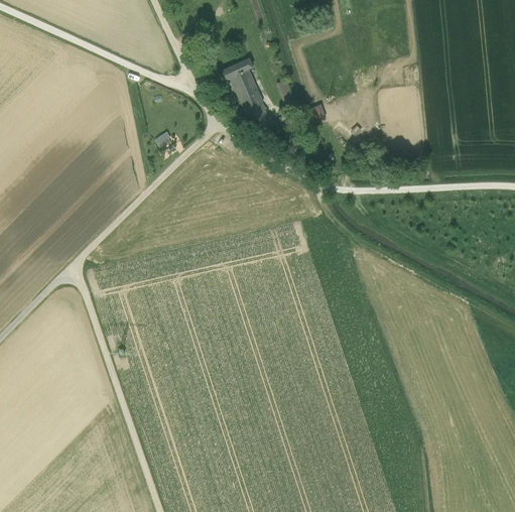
[(264,100),(250,65),(253,64),(250,56),(222,69),(225,76),(230,74),(246,110),(262,100),(264,100)]
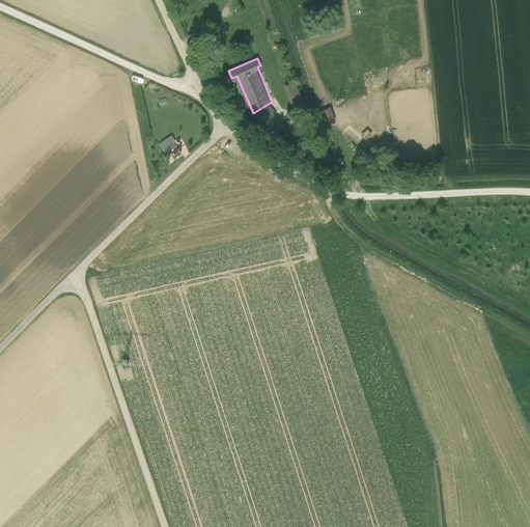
[(295,74),(285,77),(294,103),(304,100),(295,74)]
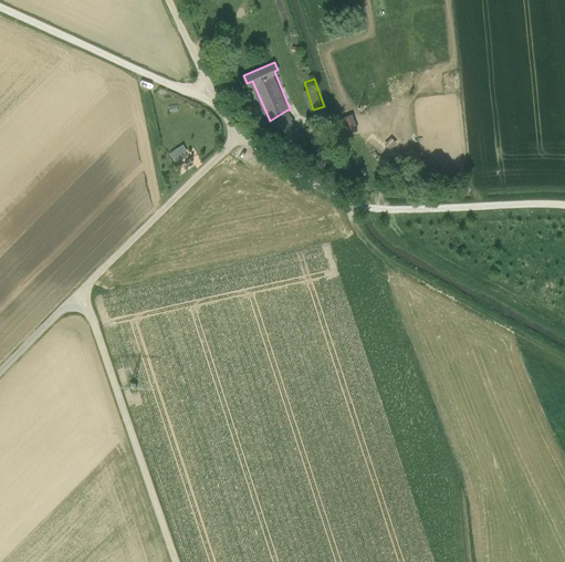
[(288,110),(270,121),(283,142),(302,131),(288,110)]
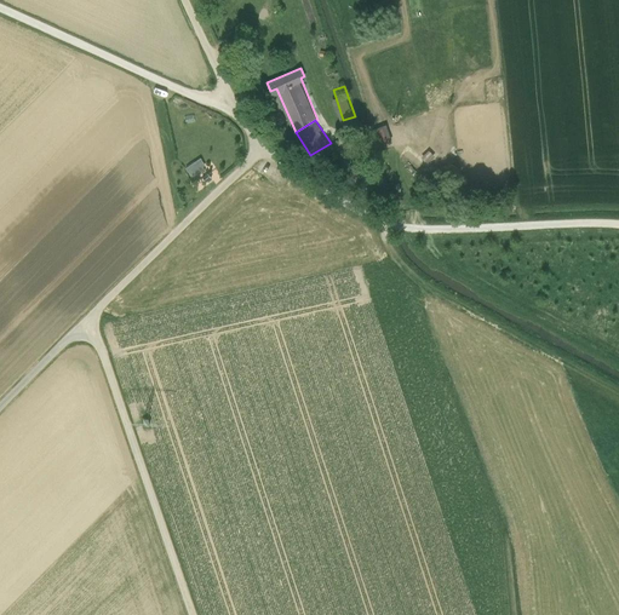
[(390,133),(385,121),(374,126),(378,138),(390,133)]
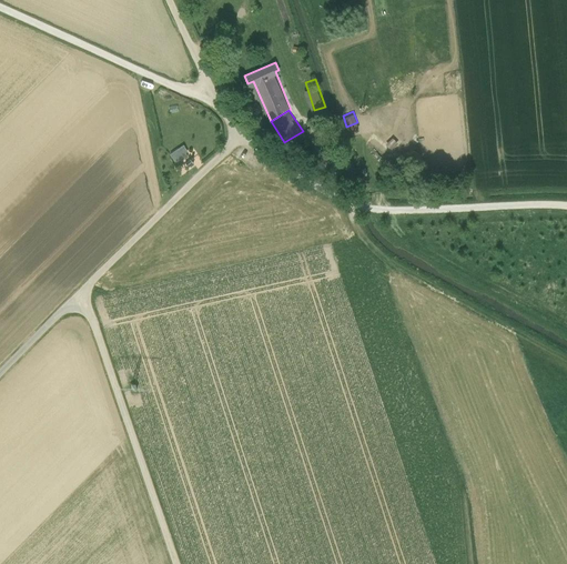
[(192,157),(185,162),(190,167),(195,161),(192,157)]
